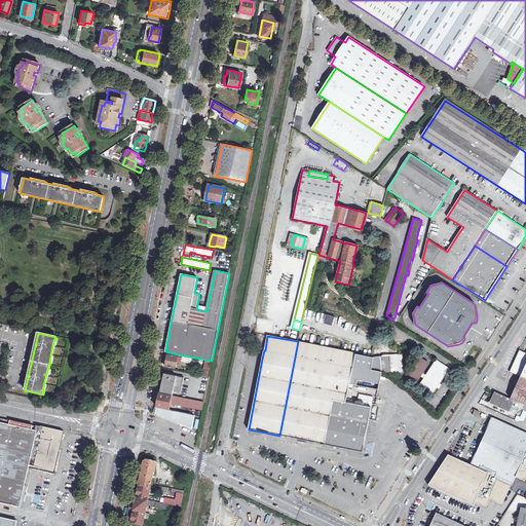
[(357,352),(298,341),(279,436),(299,439),(306,441),(326,444),(334,400),(346,403),(350,384),(355,354),(357,352)]
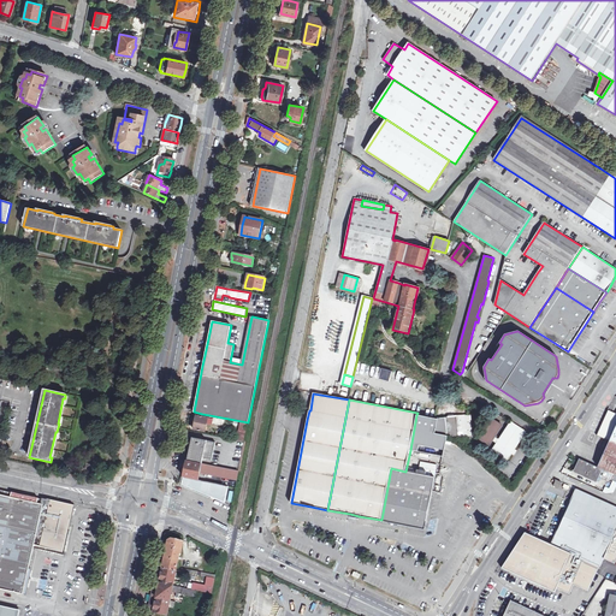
[(615,413),(609,409),(597,434),(610,442),(598,467),(602,469),(605,471),(615,475),(615,413)]
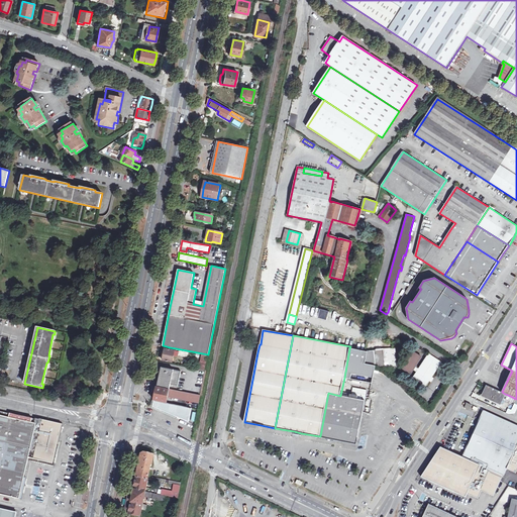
[(176,351),(176,348),(170,347),(170,350),(165,349),(164,354),(163,360),(172,363),(175,351),(176,351)]
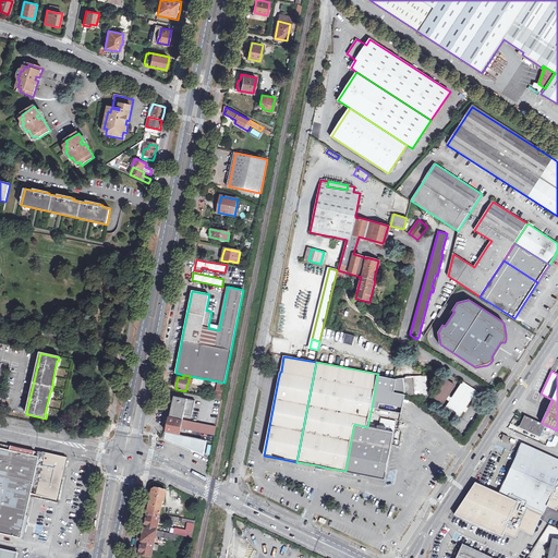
[(372,408),(401,414),(405,396),(404,378),(395,379),(377,376),(372,408)]
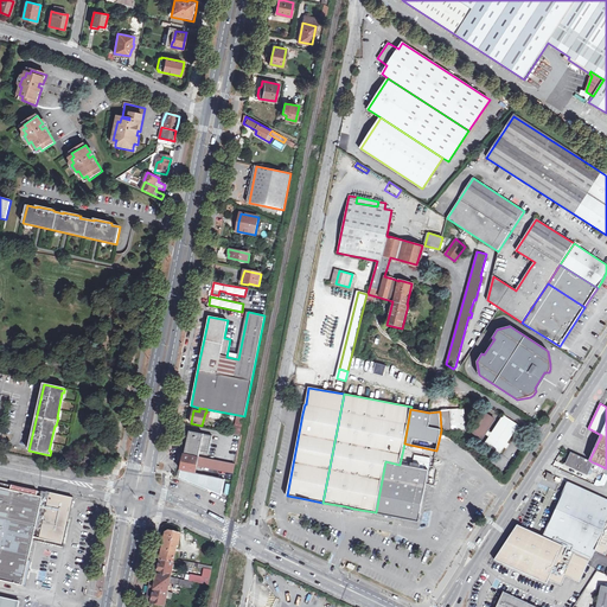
[(465,429),(464,409),(440,411),(441,430),(457,429),(457,430),(465,429)]
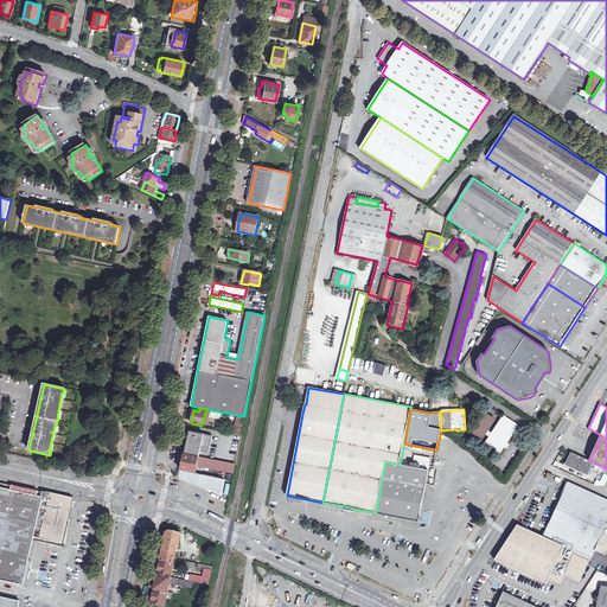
[(490,436),(485,443),(500,453),(518,426),(504,416),(492,434),(487,430),(494,420),(486,414),(473,433),(483,439),(485,434),(490,436)]
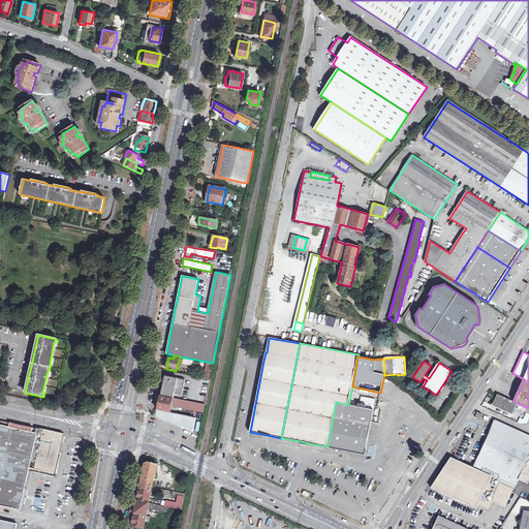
[(207,363),(204,377),(210,378),(213,364),(207,363)]
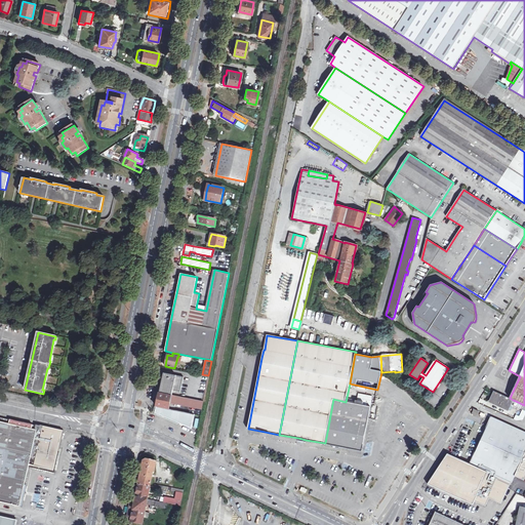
[(162,382),(159,393),(172,395),(173,391),(180,392),(184,377),(164,372),(162,382)]
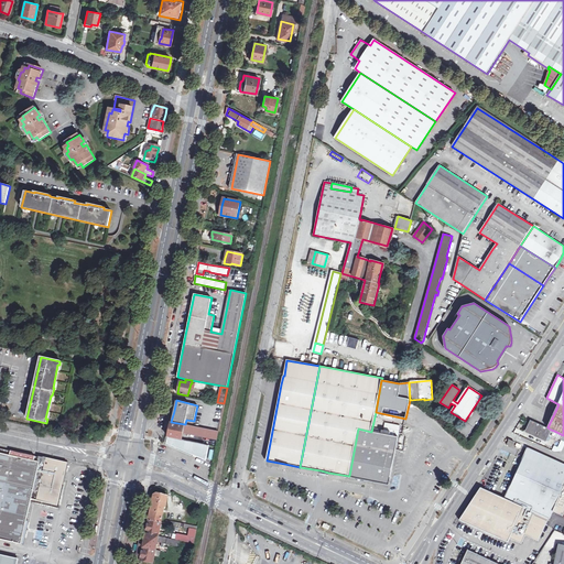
[(531,420),(528,426),(531,427),(529,432),(546,440),(551,430),(548,427),(531,420)]
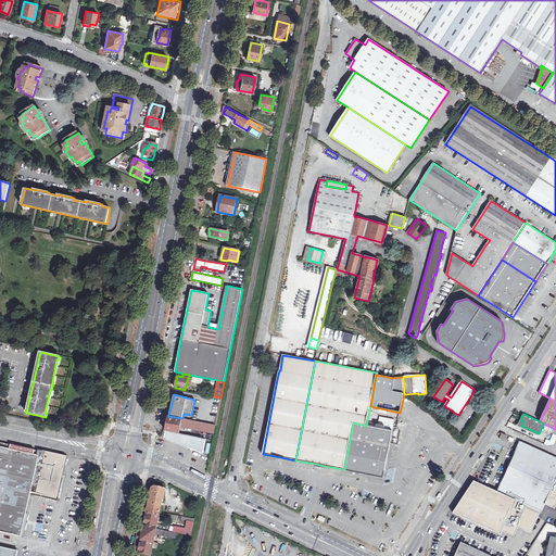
[(215,425),(182,418),(168,416),(167,424),(166,431),(173,432),(179,433),(180,427),(214,433),(215,425)]
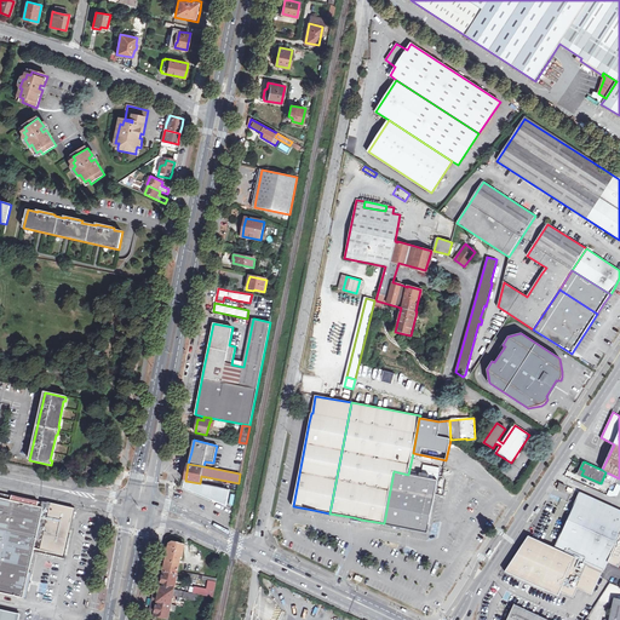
[(394,471),(384,523),(408,528),(428,533),(437,480),(440,468),(423,464),(422,472),(419,472),(418,476),(408,475),(394,471)]
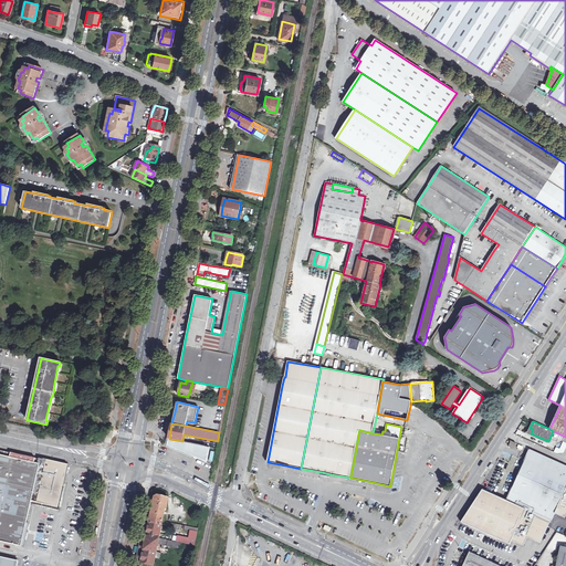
[(565,442),(565,437),(556,432),(554,437),(565,442)]
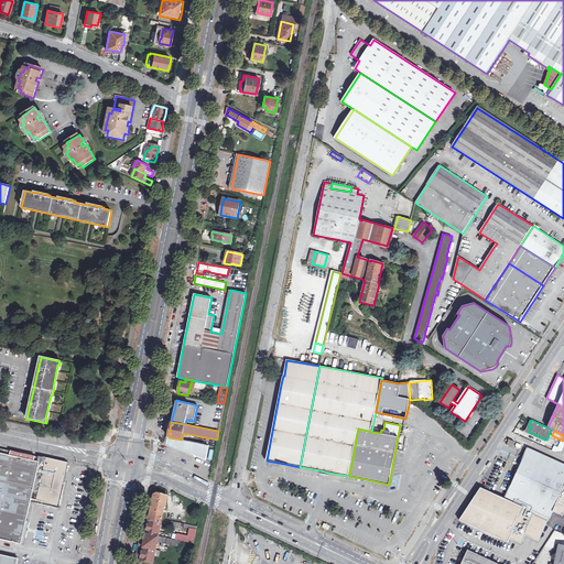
[(208,445),(182,440),(175,438),(169,437),(166,443),(205,461),(208,445)]
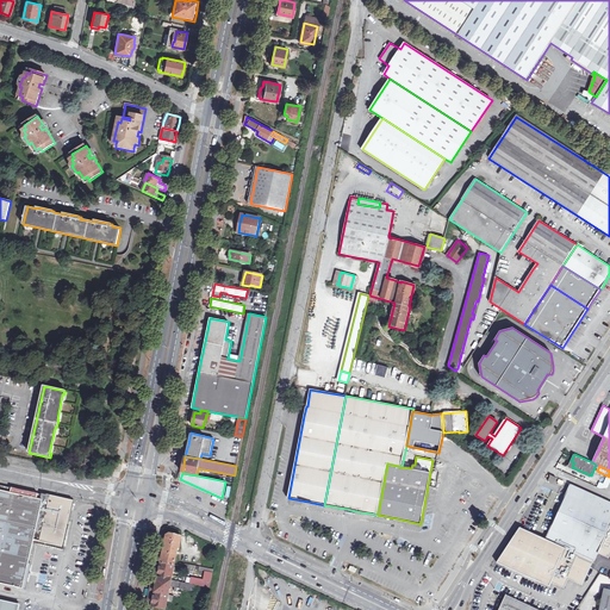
[(0,490),(22,496),(23,491),(0,485),(0,490)]
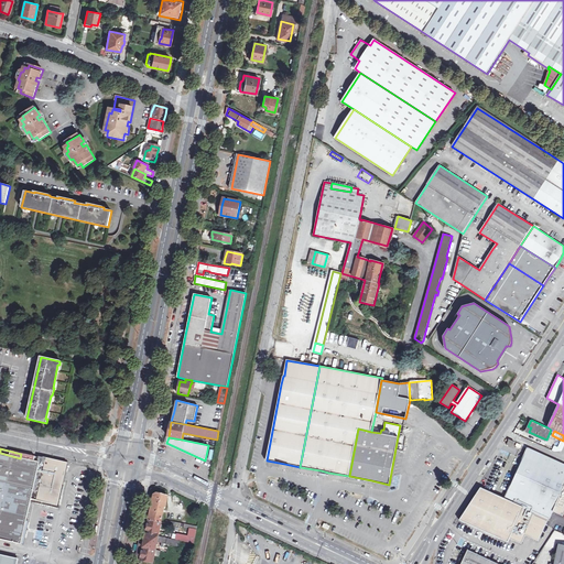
[(563,495),(561,494),(563,486),(563,464),(529,448),(520,467),(518,466),(514,470),(516,472),(503,497),(550,518),(553,511),(560,513),(563,503),(563,495)]
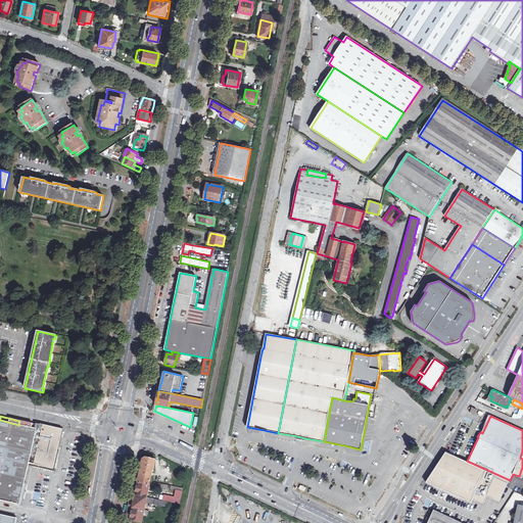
[(28,471),(29,465),(37,429),(35,428),(36,424),(19,421),(18,425),(0,420),(0,500),(17,504),(22,482),(25,470),(28,471)]
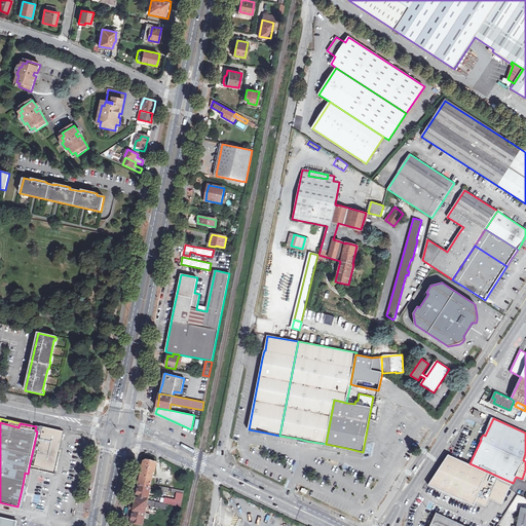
[(37,431),(29,467),(48,473),(54,474),(65,431),(36,425),(36,426),(35,430),(37,431)]
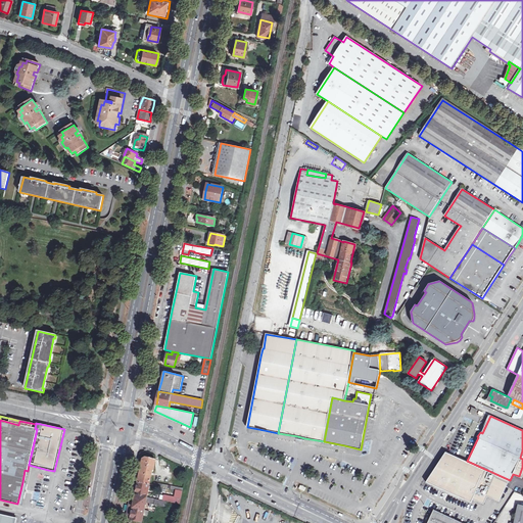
[(296,442),(297,436),(278,433),(277,438),(296,442)]
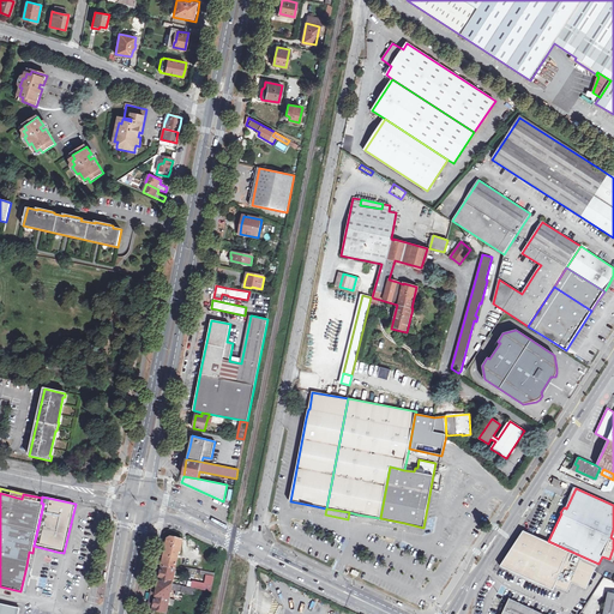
[(587,589),(599,564),(548,541),(524,530),(501,566),(553,589),(555,585),(569,591),(572,582),(587,589)]
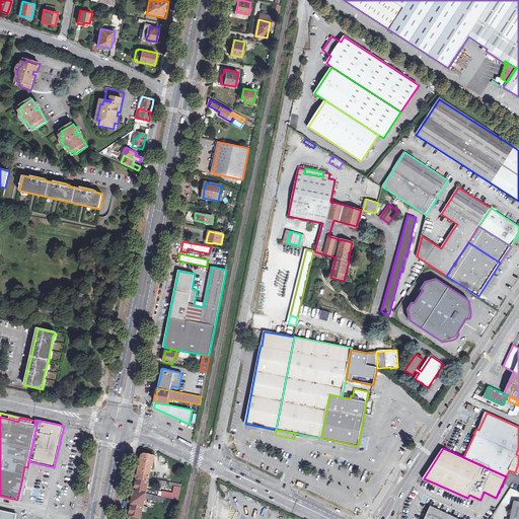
[(140,466),(137,478),(149,480),(152,465),(153,465),(155,456),(144,453),(142,454),(140,466)]
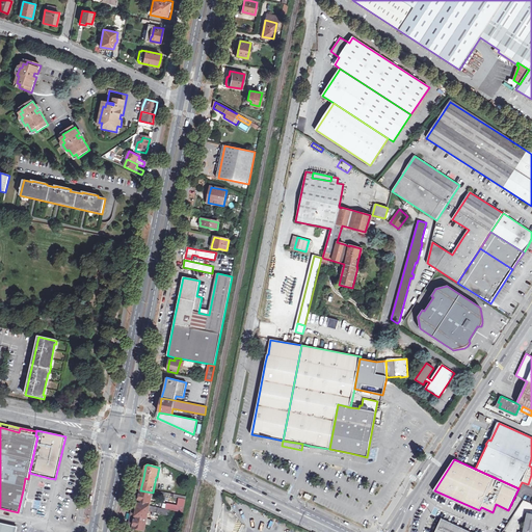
[(25,491),(23,490),(18,512),(22,513),(26,491),(25,491)]
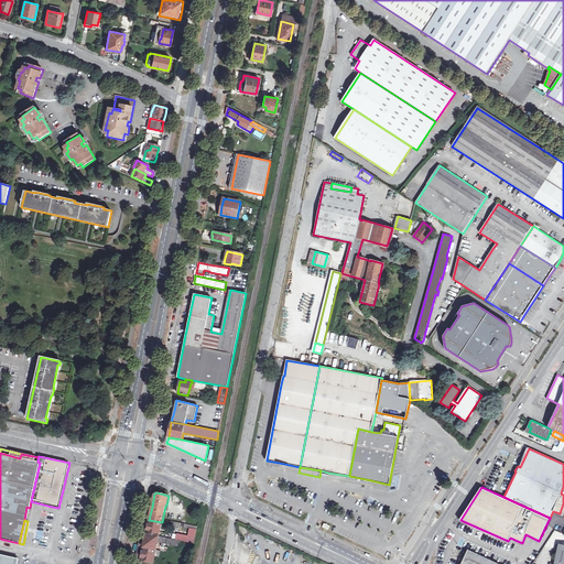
[(148,527),(147,533),(159,535),(162,522),(149,520),(148,527)]
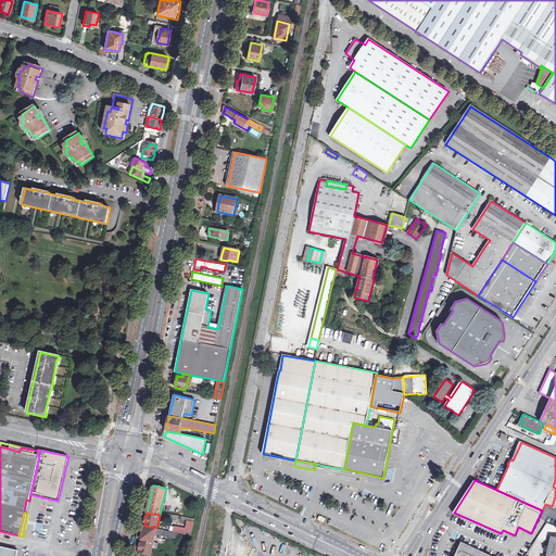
[(179,519),(188,520),(193,522),(194,519),(164,513),(164,516),(171,517),(179,519)]
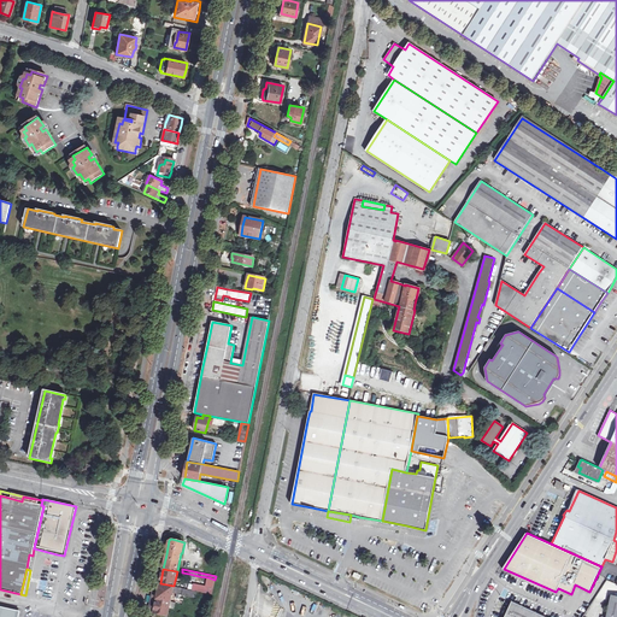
[(212,594),(215,580),(209,577),(206,588),(194,586),(193,591),(212,594)]
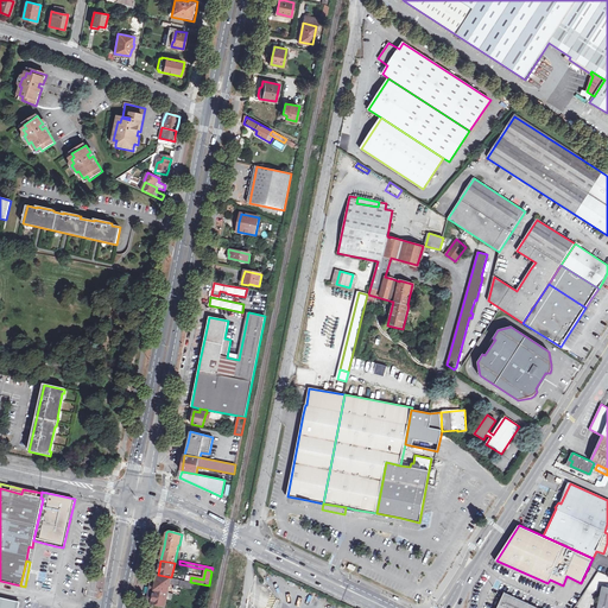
[(190,582),(171,577),(158,575),(153,574),(152,583),(149,596),(147,605),(165,607),(166,600),(172,601),(173,595),(168,594),(170,584),(173,586),(173,589),(177,589),(177,587),(194,589),(195,583),(190,583),(190,582)]
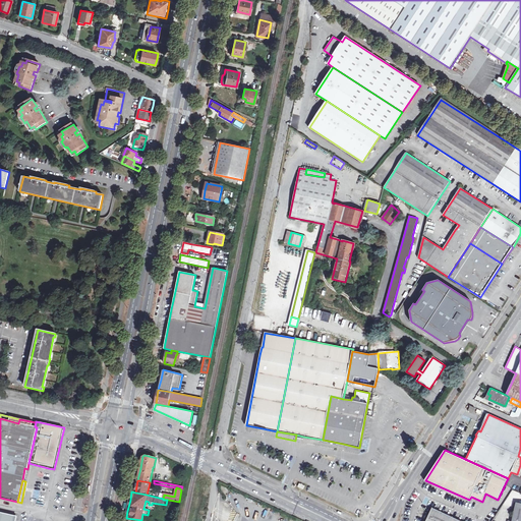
[(520,520),(520,503),(516,503),(512,520),(520,520)]
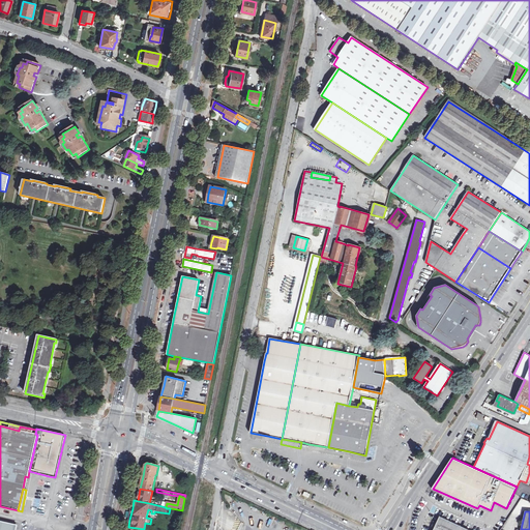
[(468,529),(440,517),(434,529),(468,529)]
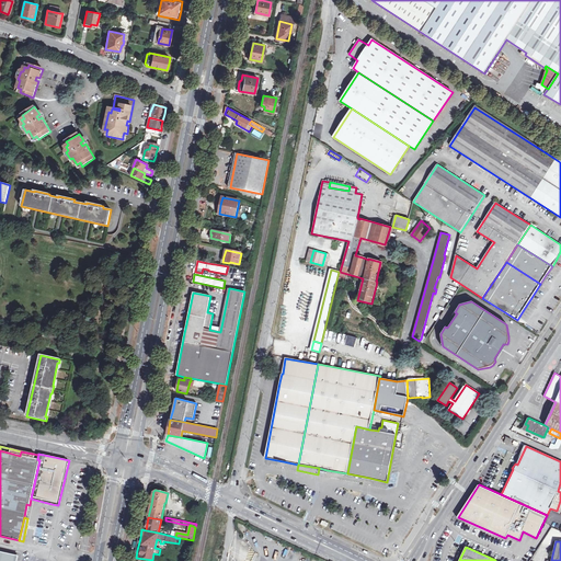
[(16,560),(19,556),(0,551),(0,553),(15,558),(13,560),(16,560)]
